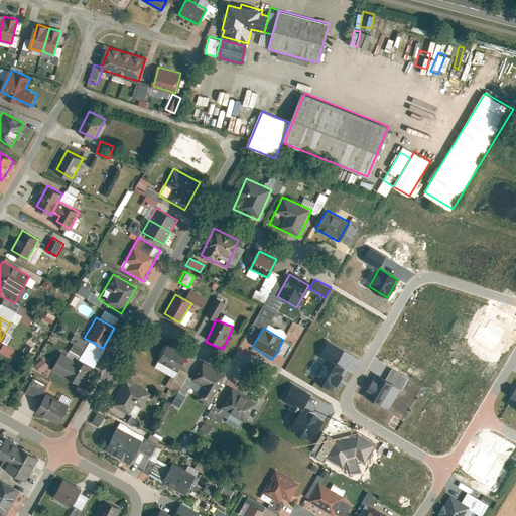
[(0,351),(9,357),(14,350),(3,343),(0,347),(0,351)]
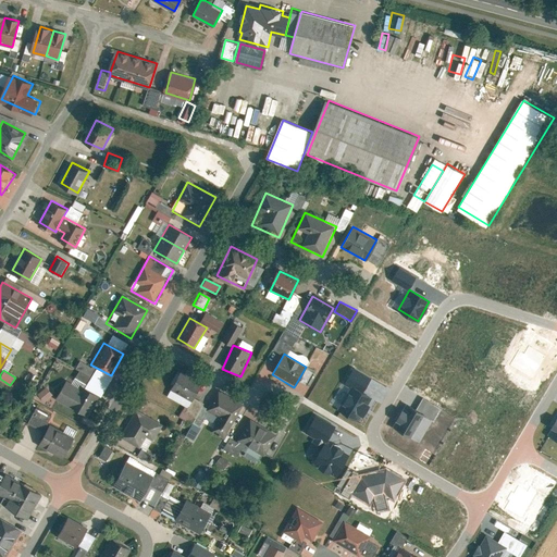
[(172,387),(194,399),(203,382),(182,370),(172,387)]
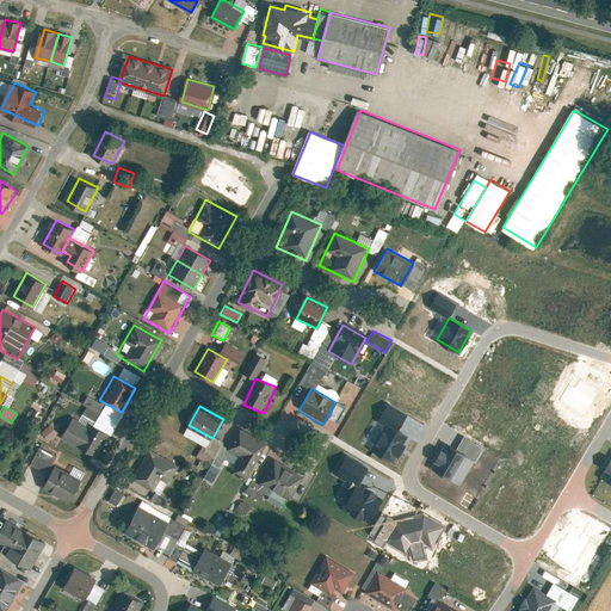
[(106,436),(73,418),(62,438),(96,456),(106,436)]
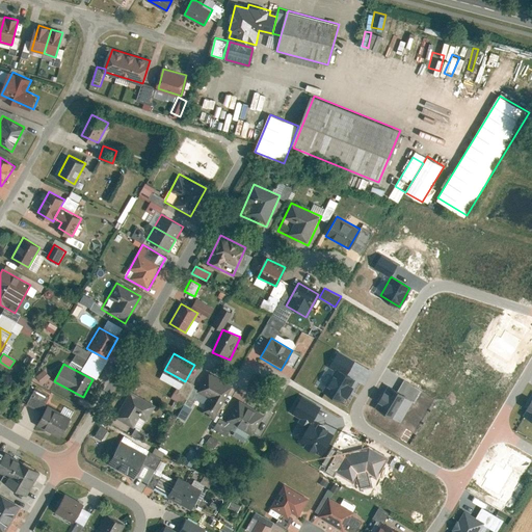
[(356,381),(336,369),(323,391),(343,402),(356,381)]
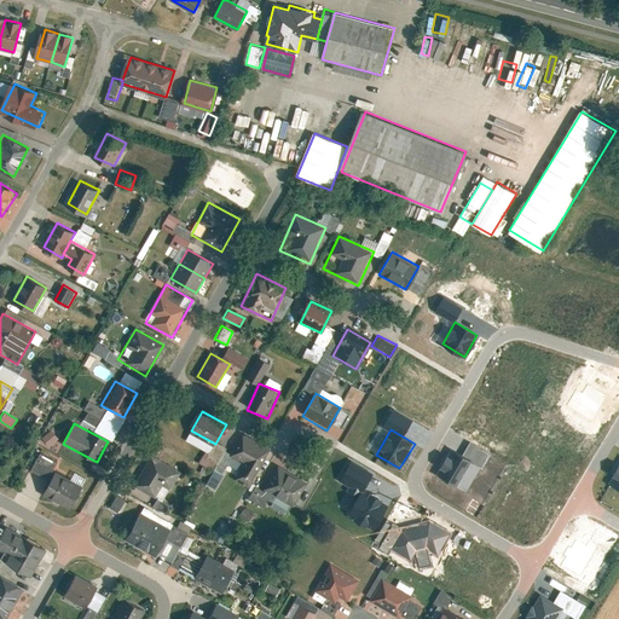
[(42,437),(53,449),(62,443),(51,431),(42,437)]
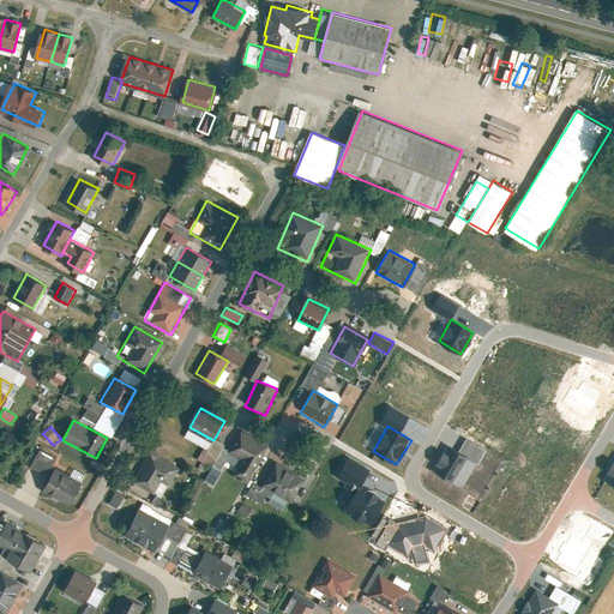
[(229,450),(244,457),(234,474),(248,481),(269,443),(241,427),(229,450)]
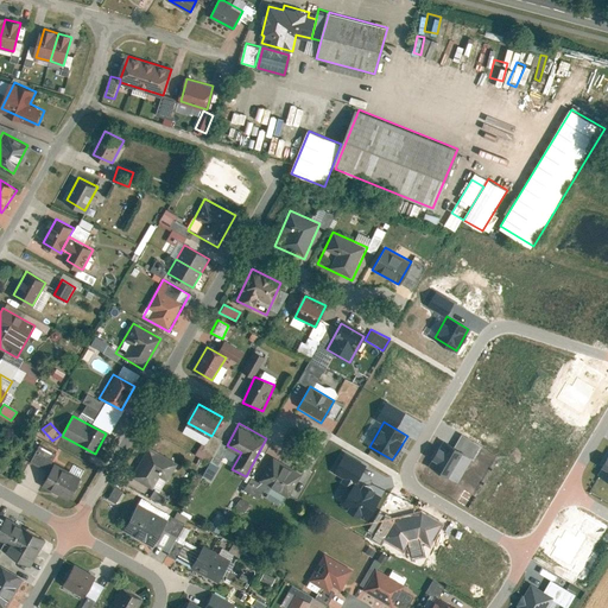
[(463,451),(443,439),(429,466),(448,477),(463,451)]
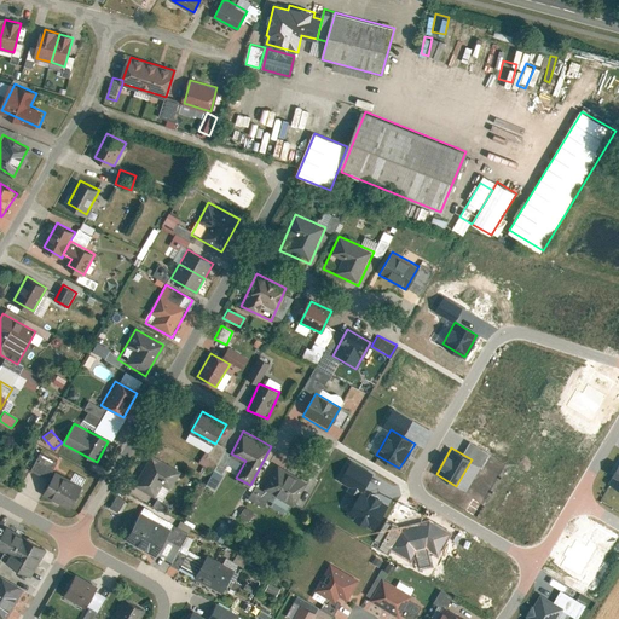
[(155,495),(163,482),(172,487),(183,470),(152,452),(134,482),(155,495)]
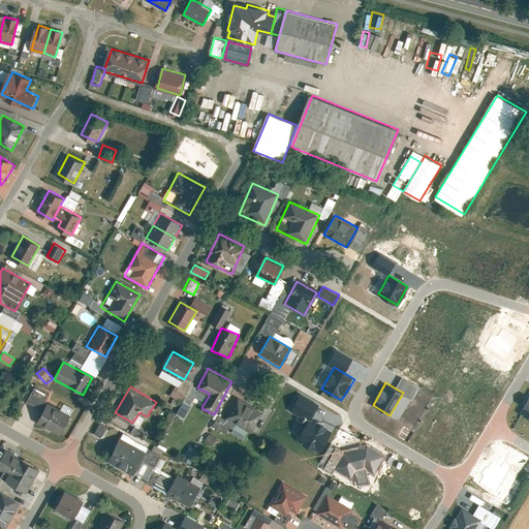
[(26,402),(41,408),(48,394),(33,387),(26,402)]
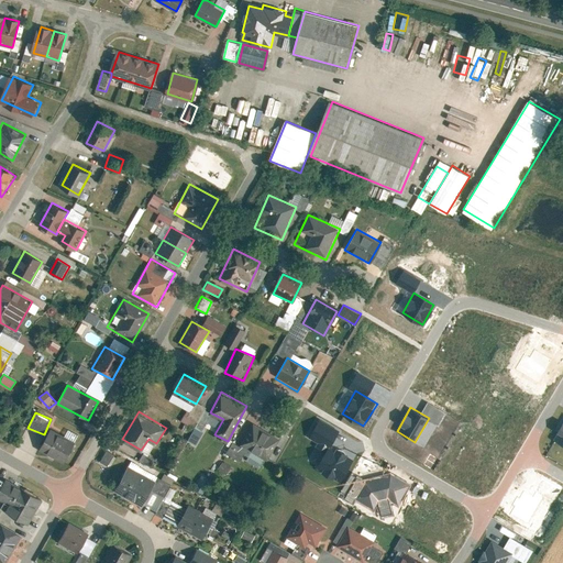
[(253,421),(241,443),(266,457),(278,437),(253,421)]
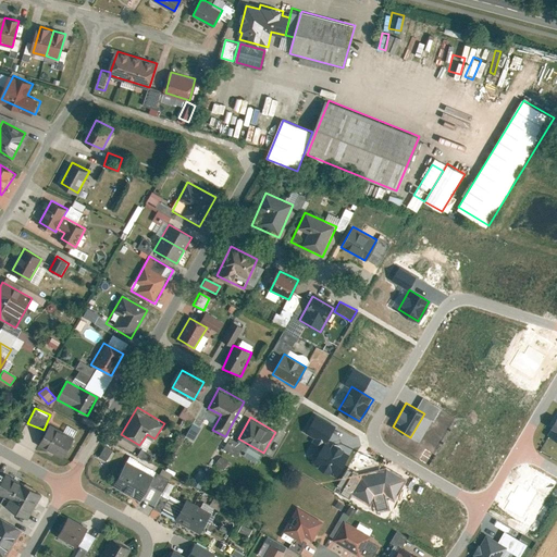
[(556,419),(547,436),(556,442),(556,419)]
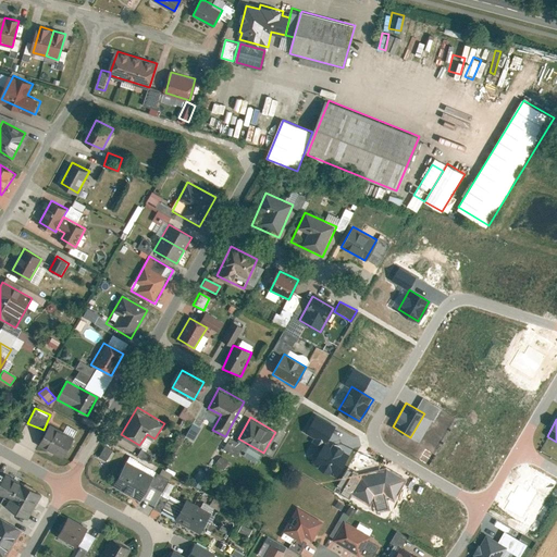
[(74,437),(49,424),(38,447),(63,460),(74,437)]
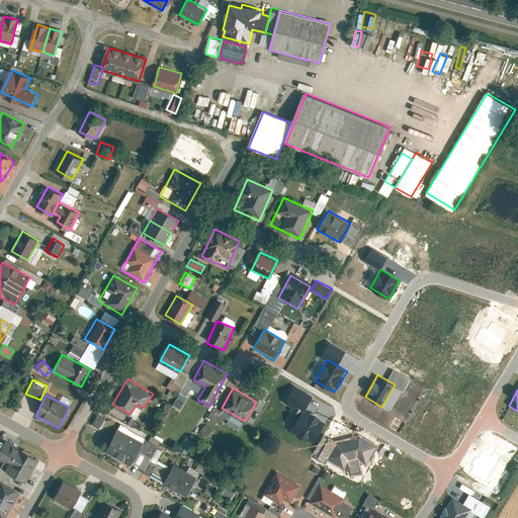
[(324,422),(303,410),(290,431),(312,443),(324,422)]
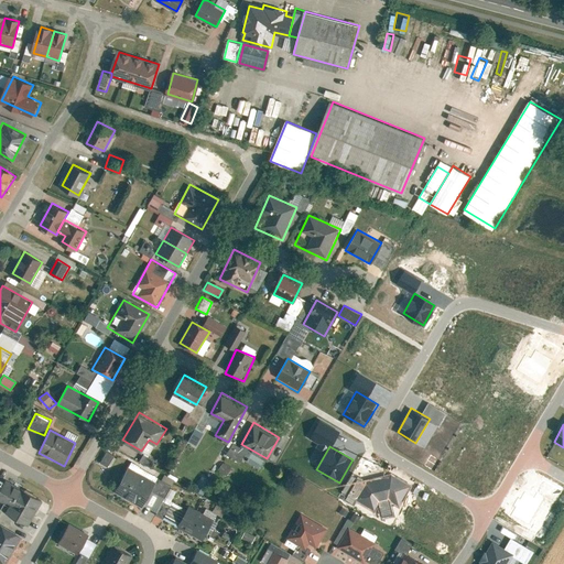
[(100,461),(109,464),(112,454),(105,451),(100,461)]
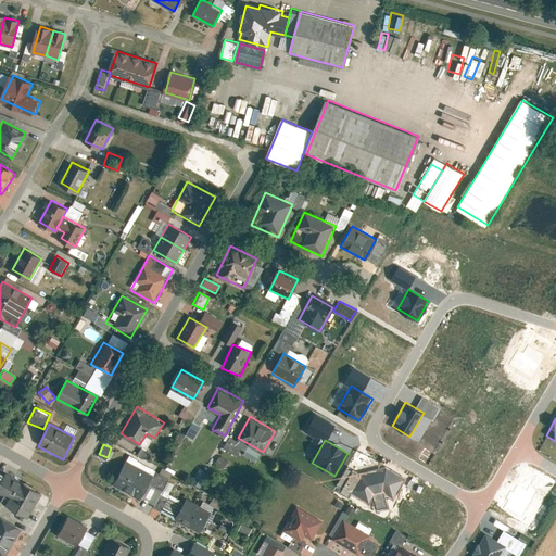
[(113,483),(140,497),(153,474),(126,458),(113,483)]
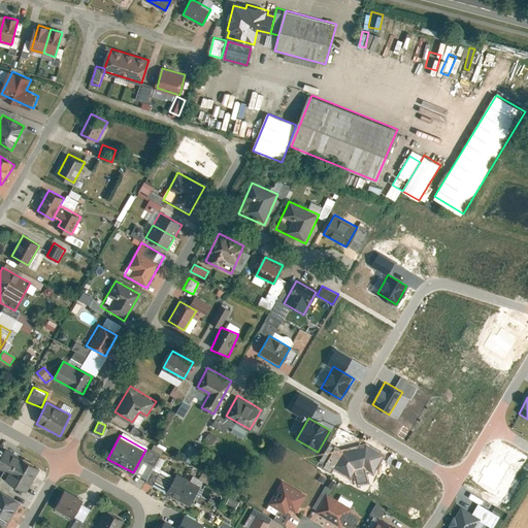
[(28,492),(40,468),(21,458),(19,462),(4,454),(0,460),(0,469),(7,474),(4,480),(28,492)]
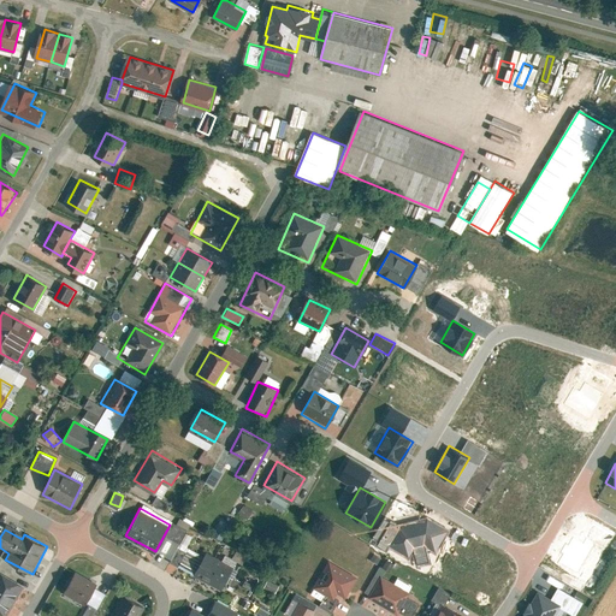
[(193,572),(221,587),(234,566),(206,550),(193,572)]
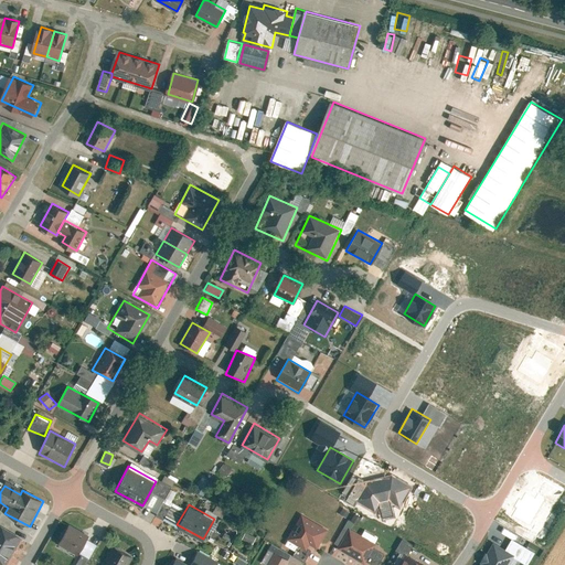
[(306,548),(310,542),(319,546),(329,530),(301,514),(288,537),(306,548)]
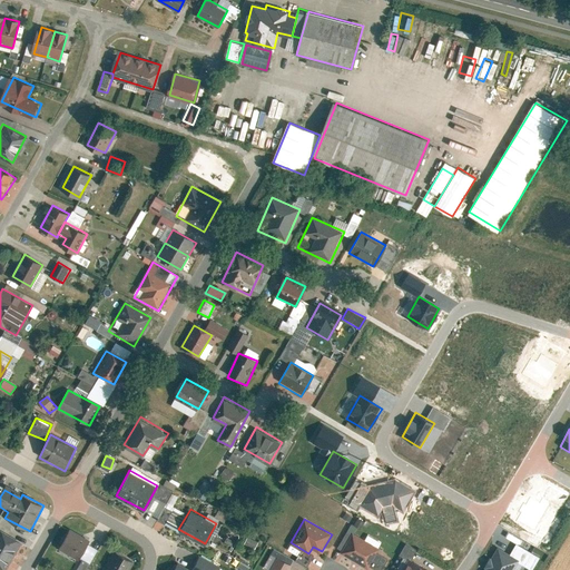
[(60,546),(81,558),(90,540),(70,529),(60,546)]
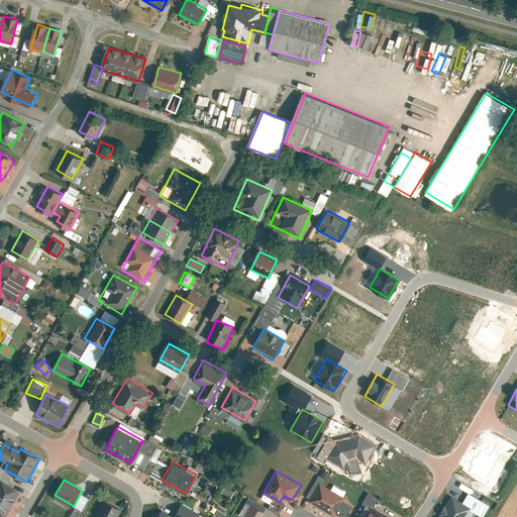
[(0,516),(1,516),(5,516),(20,493),(0,481),(0,516)]
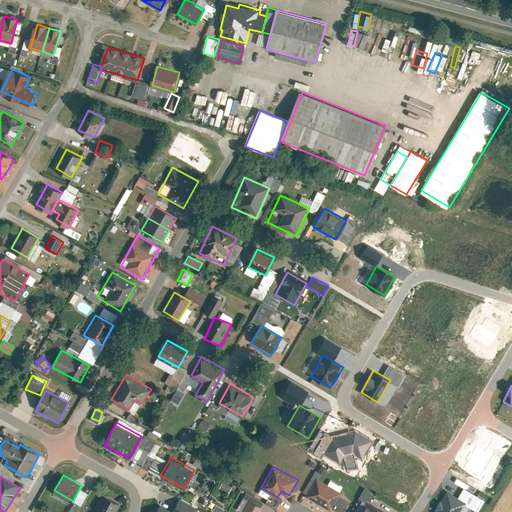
[(307,495),(330,508),(340,491),(317,478),(307,495)]
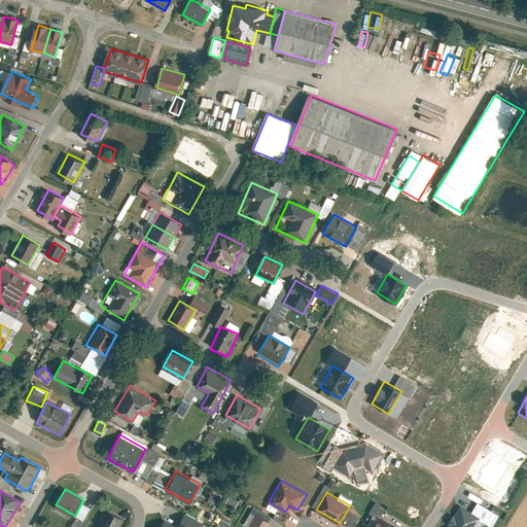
[(473,526),(480,517),(459,505),(447,526),(473,526)]
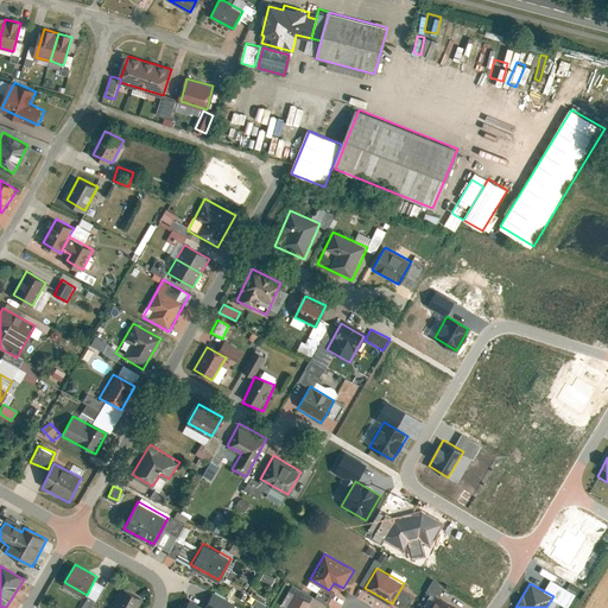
[(121,586),(109,607),(111,607),(137,607),(143,597),(121,586)]
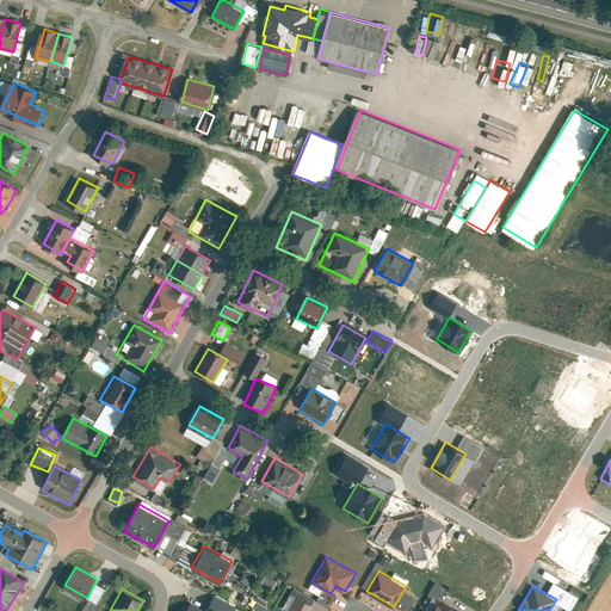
[(214,594),(205,609),(208,610),(234,610),(236,608),(214,594)]
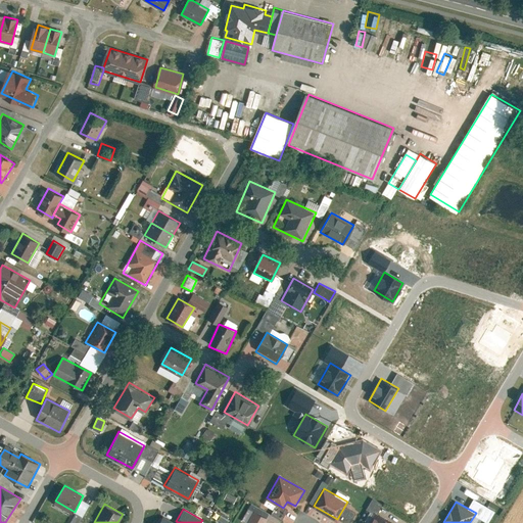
[(254,511),(246,522),(262,522),(266,518),(254,511)]
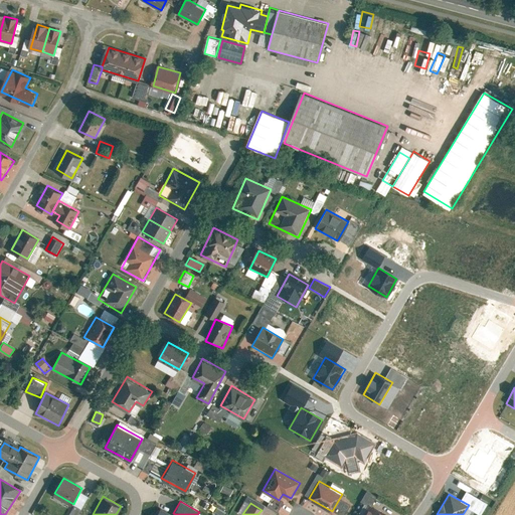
[(66,514),(75,514),(78,507),(70,504),(66,514)]
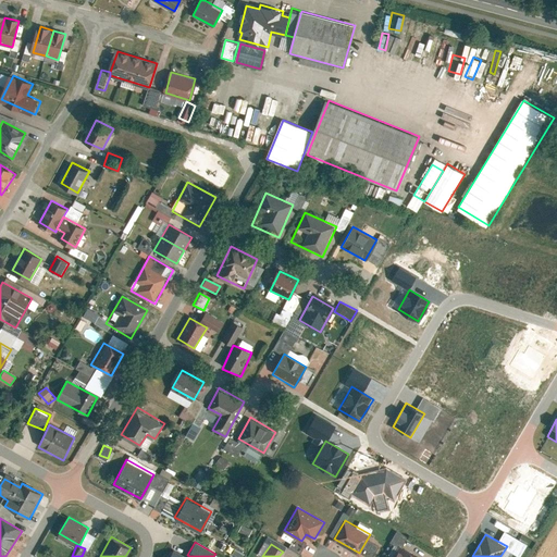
[(420,556),(399,546),(393,556),(420,556)]
